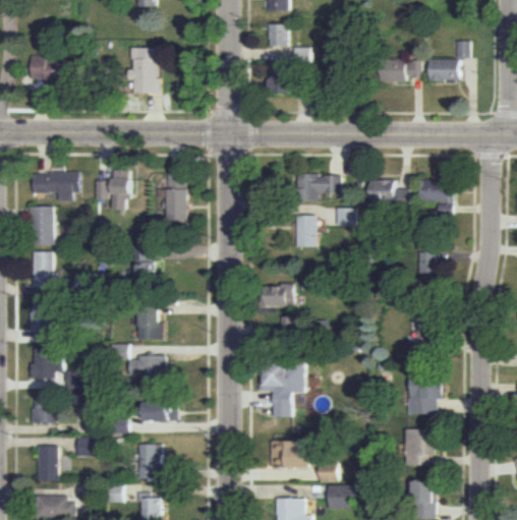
[(268,0),(269,10),(292,9),(291,0),(268,0)]
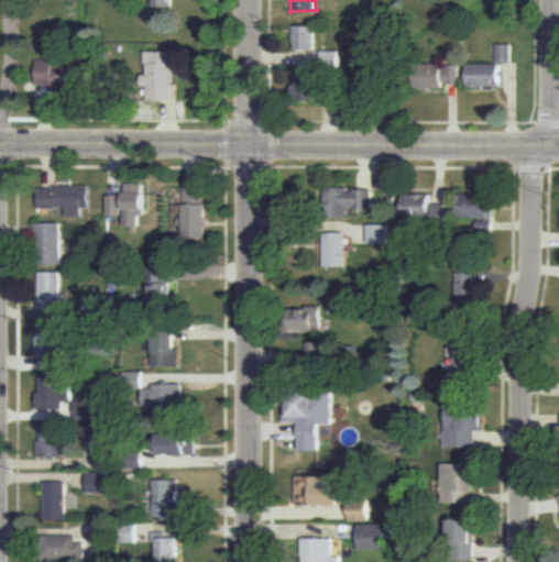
[(292,25),(292,50),(313,50),(313,25),(292,25)]
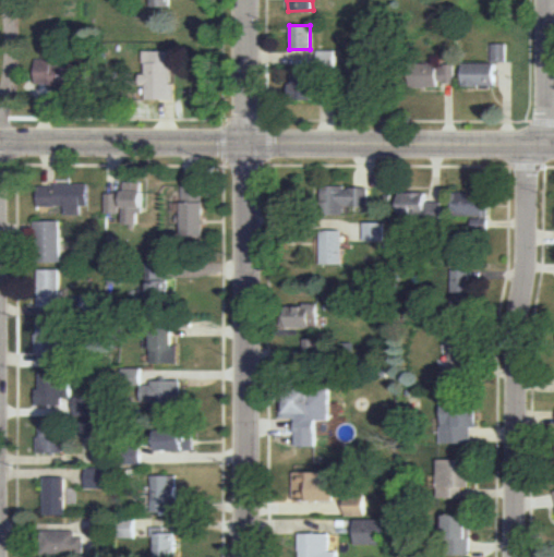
[(488,45),(488,62),(505,62),(505,45),(488,45)]
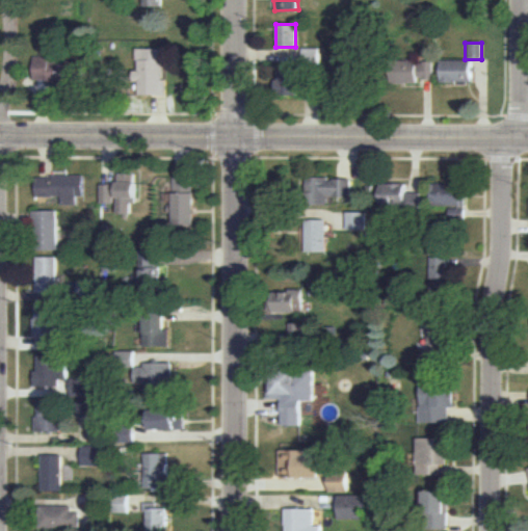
[(300,48),(300,63),(318,63),(318,48),(300,48)]
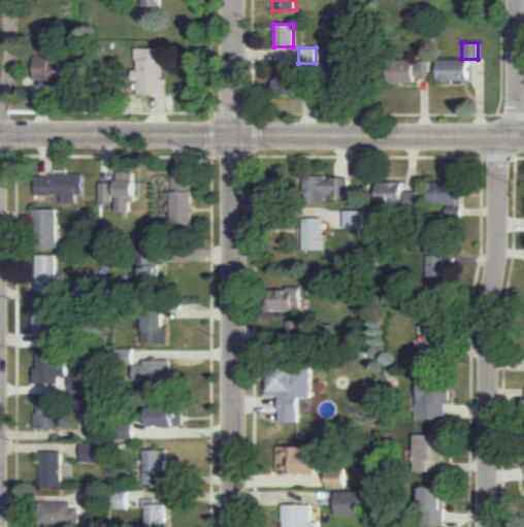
[(133,48),(134,95),(164,94),(163,48),(133,48)]
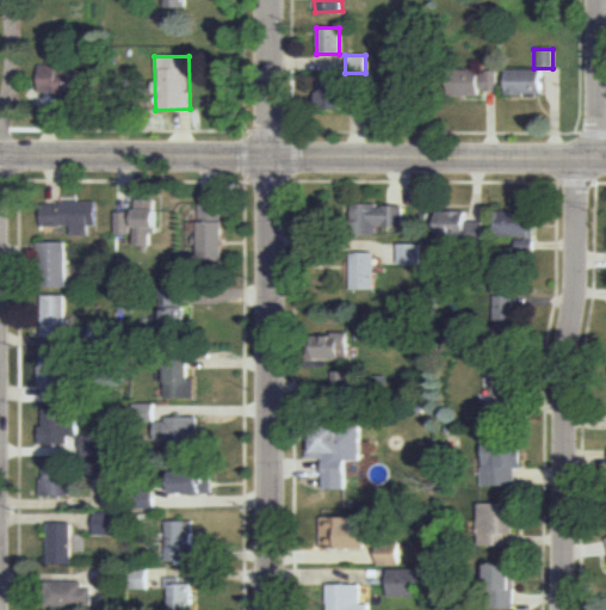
[(37,63),(38,98),(88,97),(87,63),(37,63)]
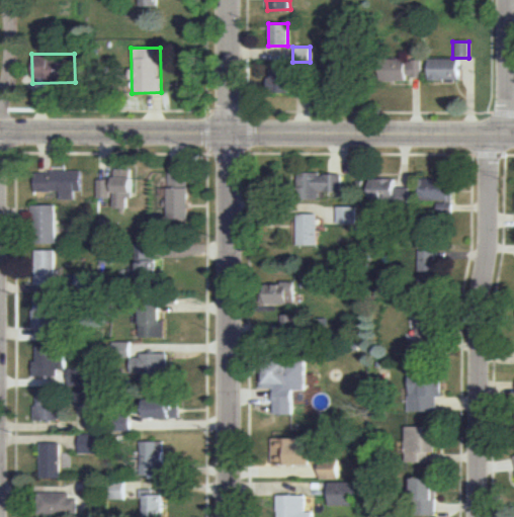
[(376,59),(377,85),(404,84),(404,77),(419,77),(419,58),(376,59)]
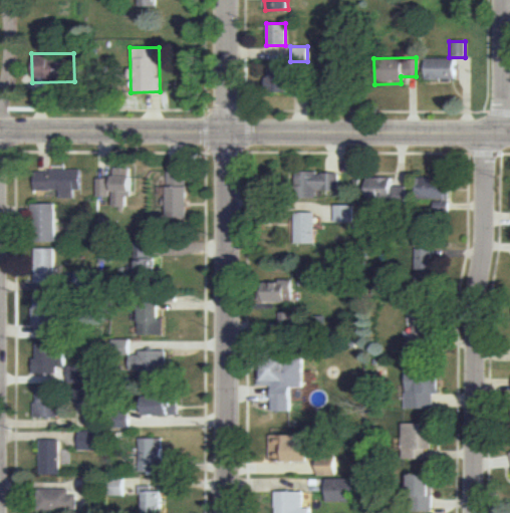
[(424,59),(424,80),(454,80),(454,59),(424,59)]
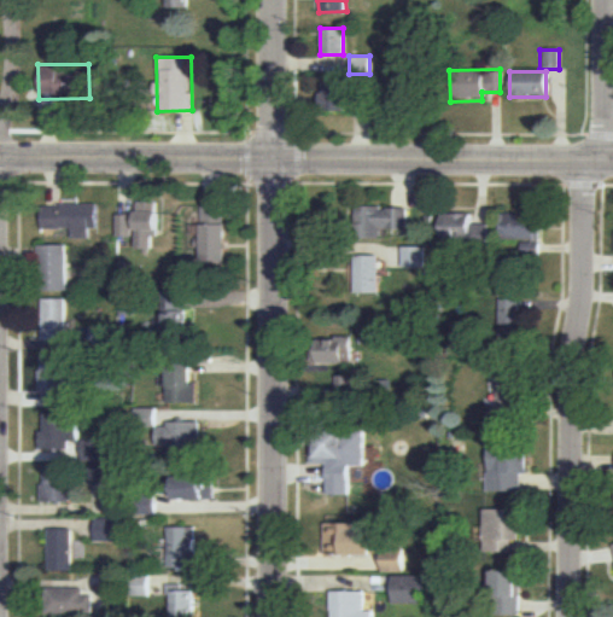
[(317,82),(319,111),(366,110),(366,81),(317,82)]
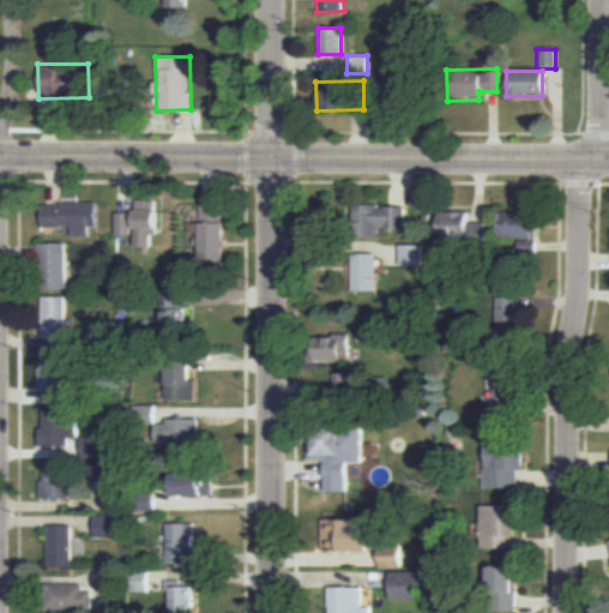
[(38,203),(40,234),(97,232),(97,200),(38,203)]
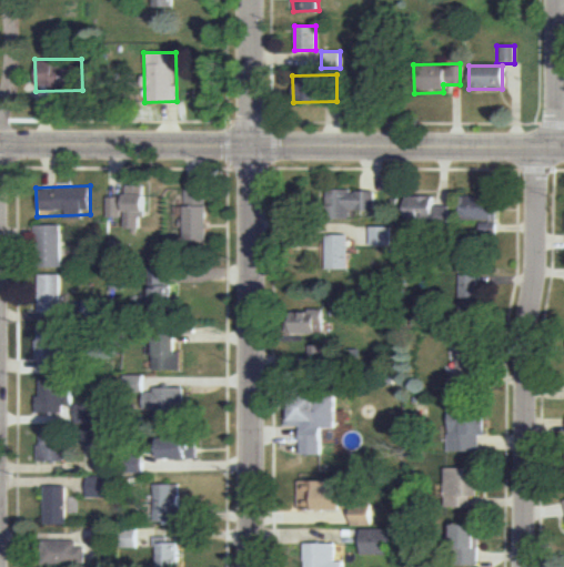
[(123,185),(122,232),(144,232),(145,186),(123,185)]
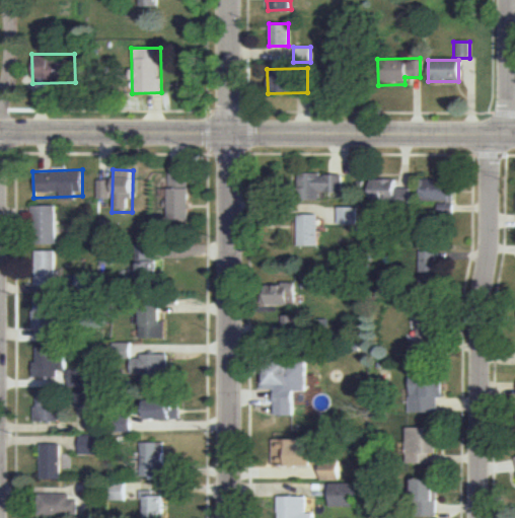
[(165,221),(166,171),(188,172),(187,221),(165,221)]
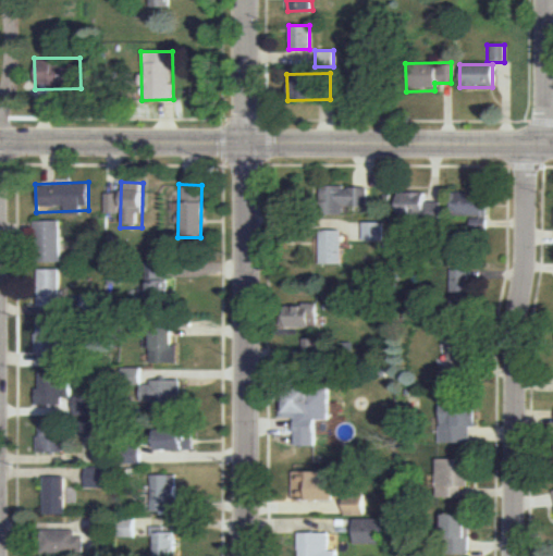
[(316,187),(316,220),(343,220),(343,208),(368,208),(368,187),(316,187)]
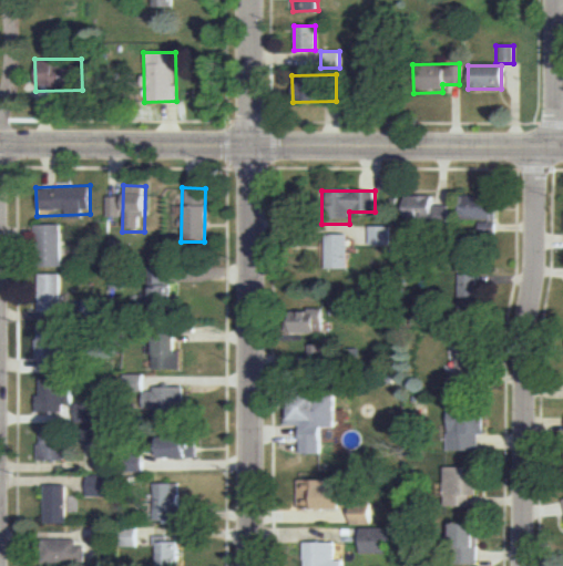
[(103,196),(104,217),(120,216),(119,196),(103,196)]
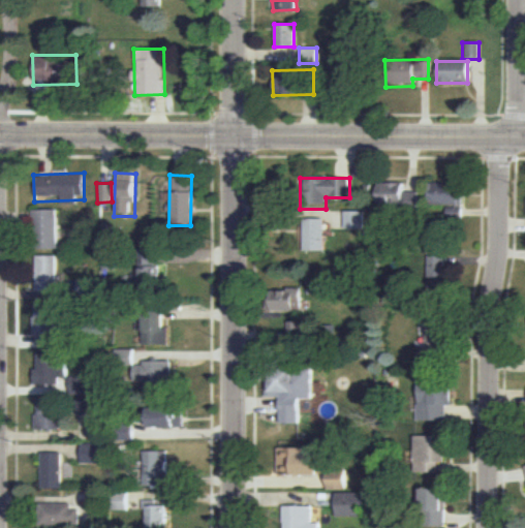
[(374,183),(374,211),(384,211),(384,215),(415,214),(415,194),(401,194),(401,183),(374,183)]
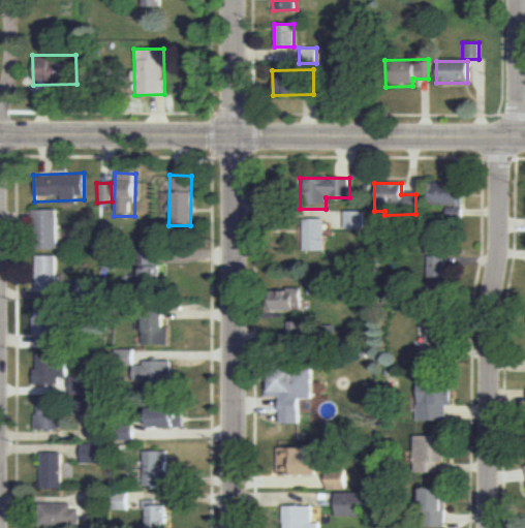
[(426,183),(426,208),(443,208),(443,219),(461,219),(461,183),(426,183)]
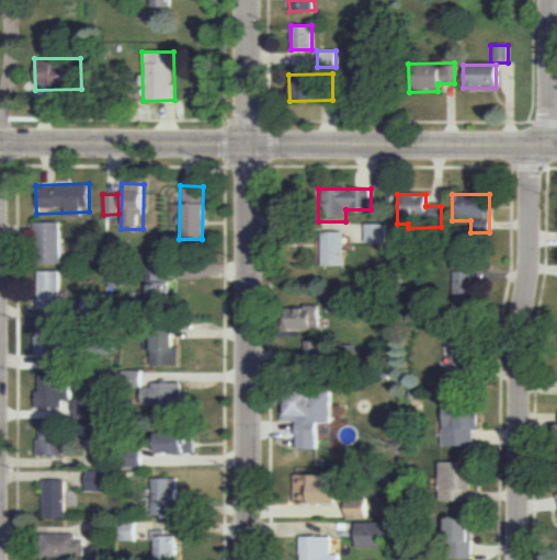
[(32,223),(34,266),(60,265),(58,221),(32,223)]
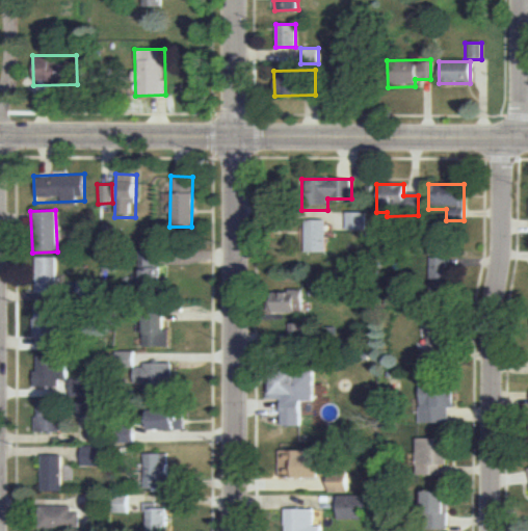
[(344,213),(344,233),(364,233),(364,213),(344,213)]
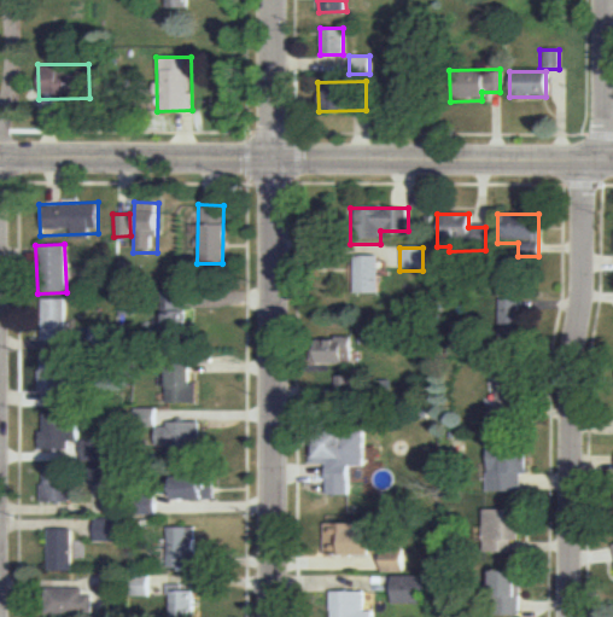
[(351,256),(351,298),(379,298),(379,256),(351,256)]
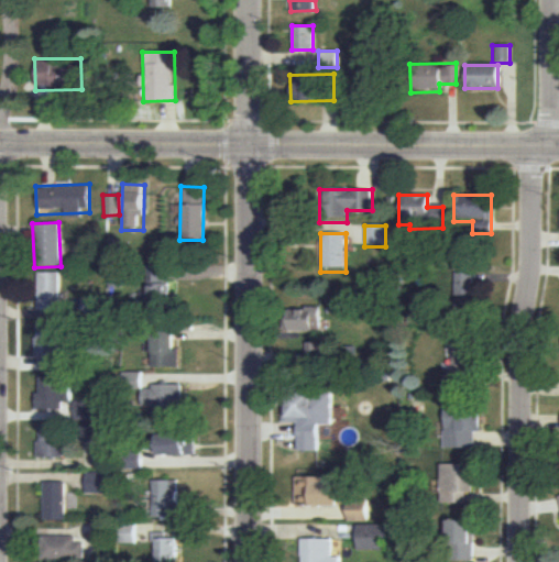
[(165,265),(146,265),(145,306),(163,306),(165,265)]
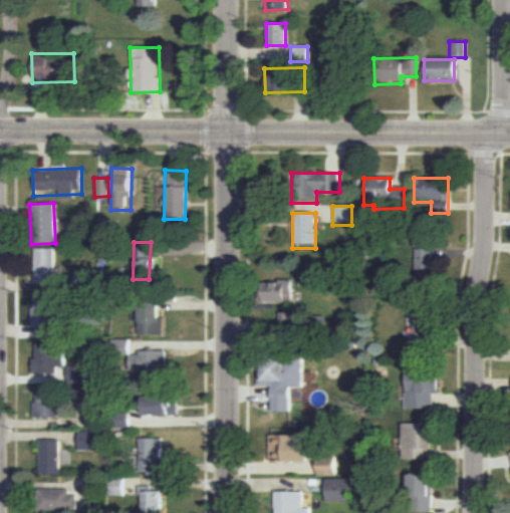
[(32,249),(32,285),(53,285),(53,248),(32,249)]
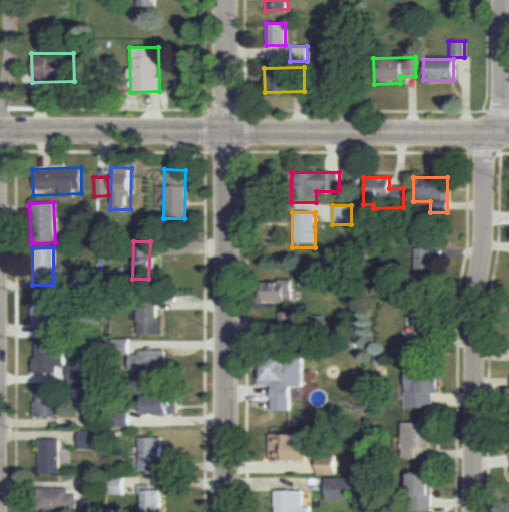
[(409,248),(410,280),(436,279),(435,247),(409,248)]
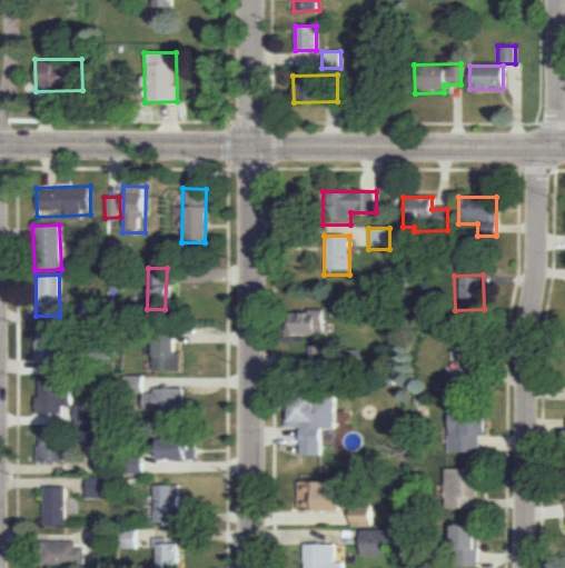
[(298,310),(298,318),(288,318),(288,338),(326,337),(326,310),(298,310)]
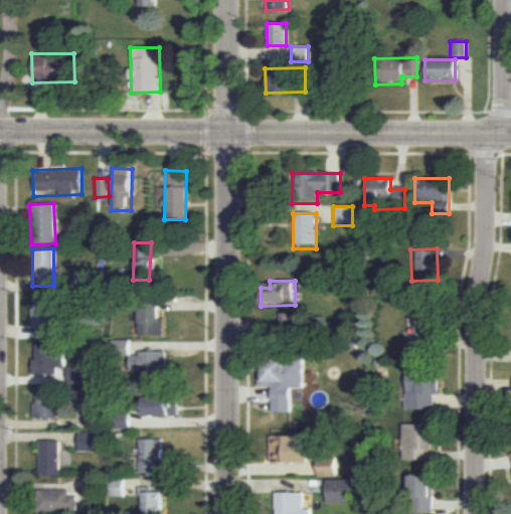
[(410,295),(411,339),(404,339),(404,348),(435,348),(434,295),(410,295)]
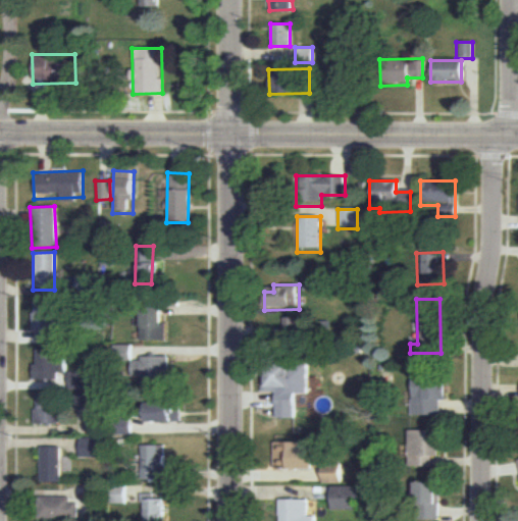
[(33,302),(33,344),(66,344),(66,328),(56,328),(57,302),(33,302)]
